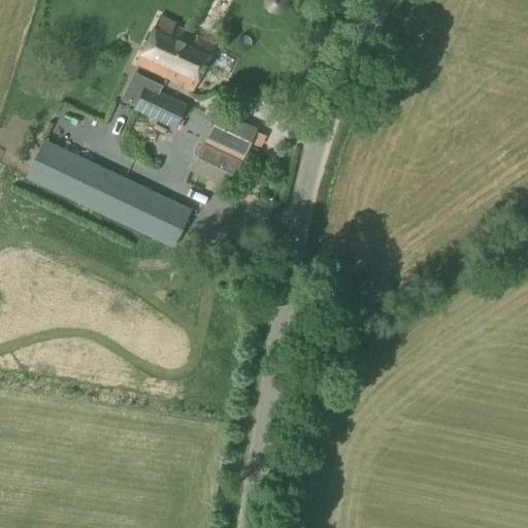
[(192,91),(215,45),(175,27),(175,25),(160,18),(137,65),(192,91)]
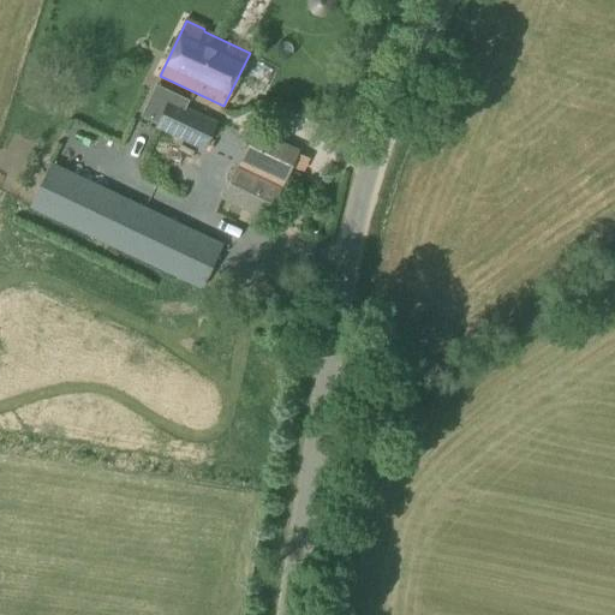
[(204,150),(218,123),(169,101),(156,129),(204,150)]
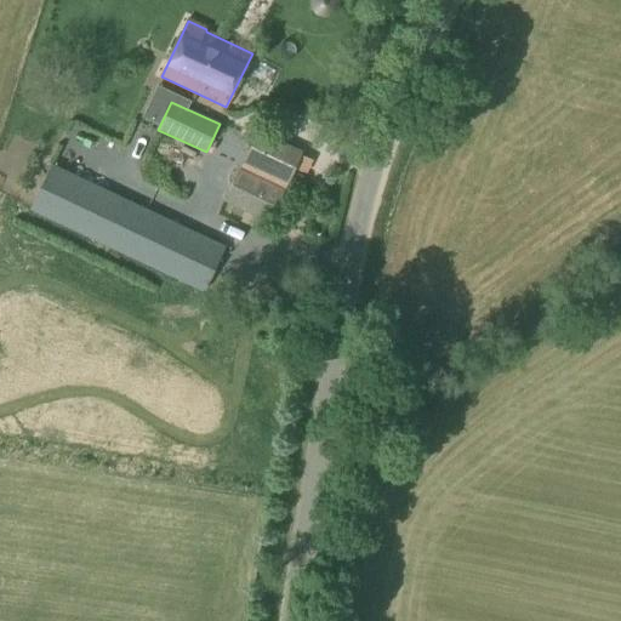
[(258,131),(240,169),(284,189),(302,153),(258,131)]
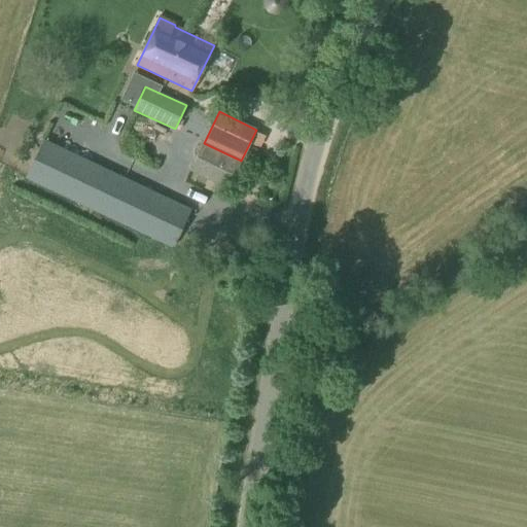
[(173,249),(191,210),(43,140),(25,179),(173,249)]
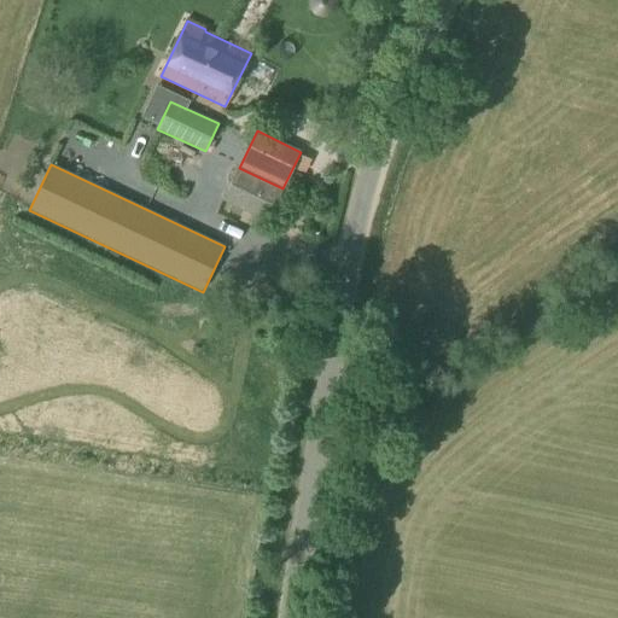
[(157,182),(153,194),(180,203),(184,192),(157,182)]
